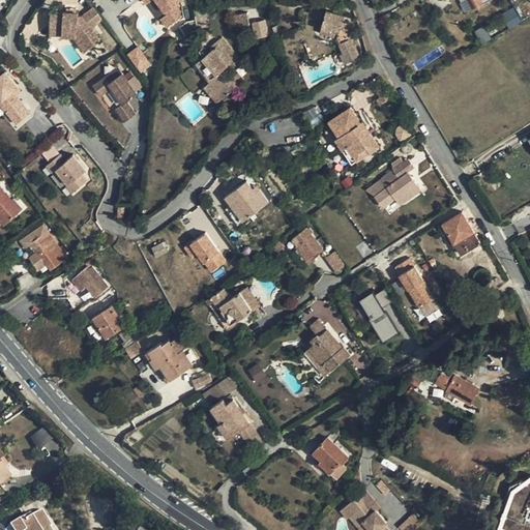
[(151,0),(160,0),(170,11),(164,16),(171,25),(184,15),(180,0),(151,0)]
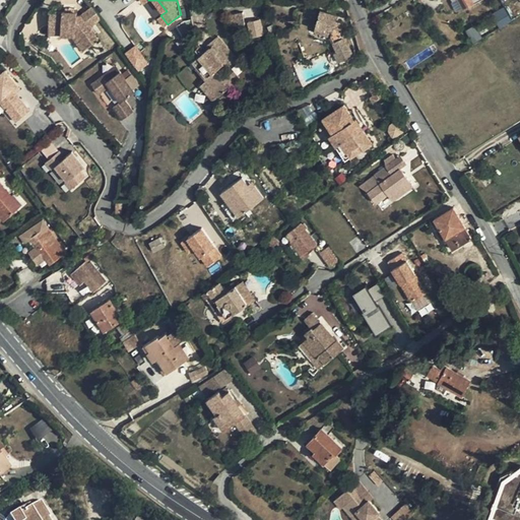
[(452,0),(459,10),(463,8),(458,0),(452,0)]
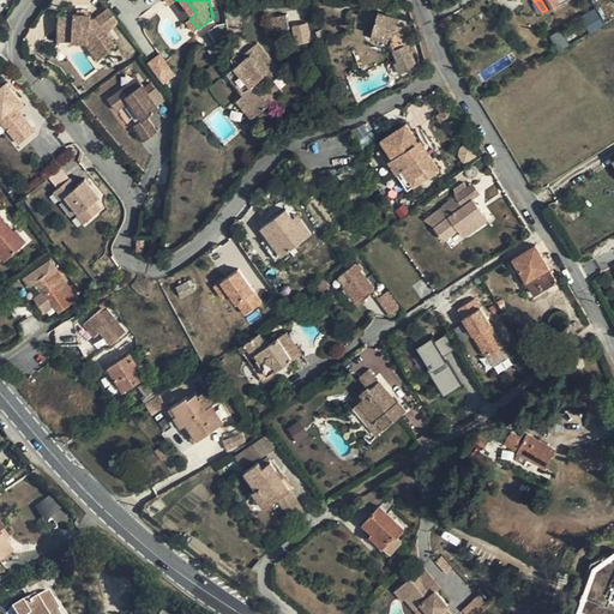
[(613,17),(613,11),(607,0),(558,31),(566,47),(613,17)]
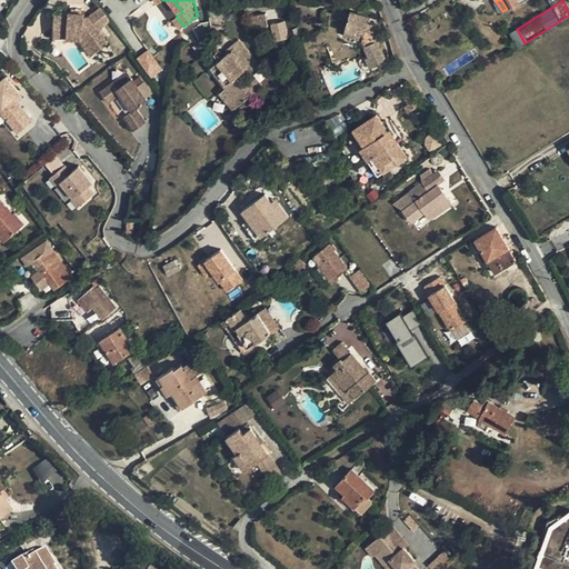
[(109,18),(100,6),(88,16),(83,15),(83,11),(81,11),(71,10),(68,10),(53,9),(52,25),(67,26),(69,29),(68,36),(79,37),(90,52),(107,41),(97,28),(109,18)]
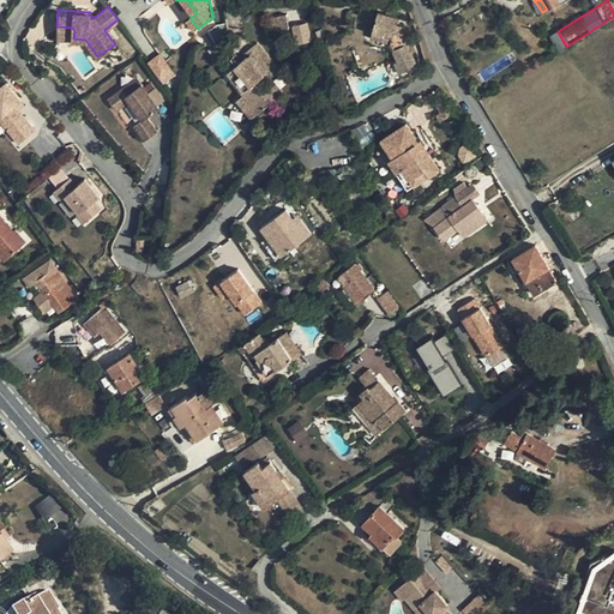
[(392,37),(391,43),(398,60),(395,61),(401,72),(417,64),(408,44),(410,43),(404,30),(396,28),(397,24),(398,17),(378,12),(372,31),(392,37)]
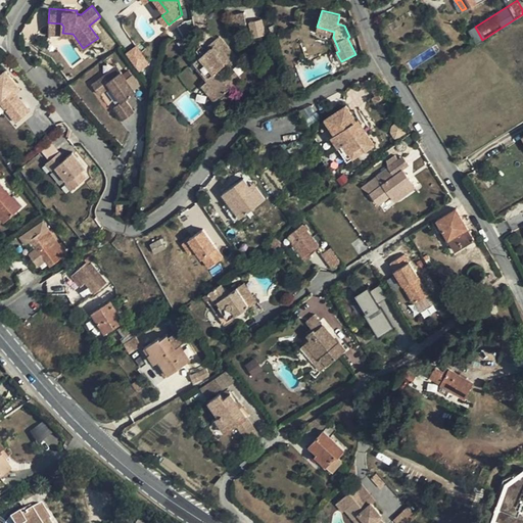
[(244,12),(230,14),(232,27),(246,24),(244,12)]
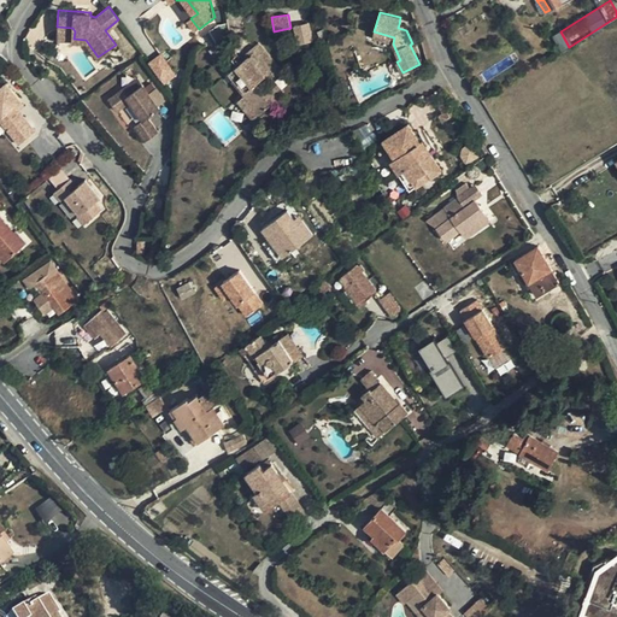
[(295,46),(312,43),(310,24),(293,27),(295,46)]
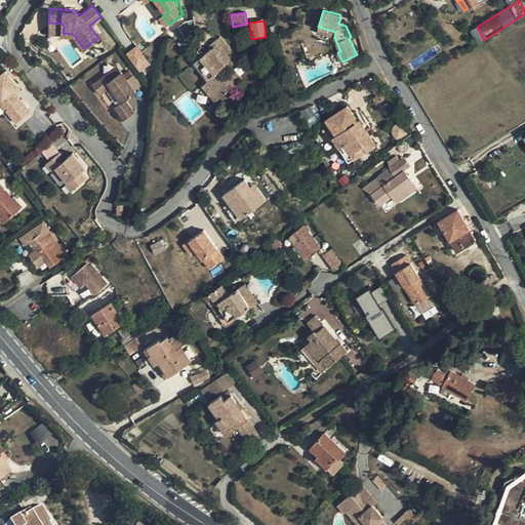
[(62,24),(48,23),(47,31),(63,33),(64,27),(62,24)]
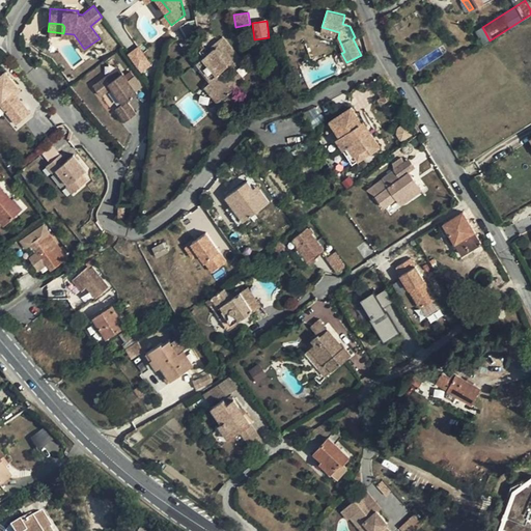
[(320,32),(338,37),(339,32),(322,27),(320,32)]
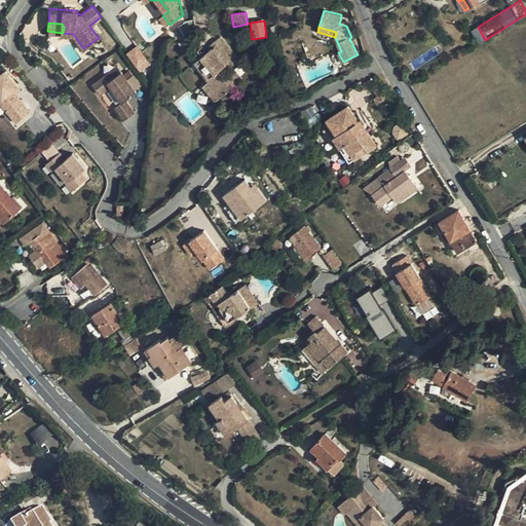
[(220,35),(208,45),(210,47),(194,61),(210,79),(209,81),(221,97),(222,97),(242,80),(235,72),(226,80),(219,72),(226,67),(229,70),(240,61),(220,35)]
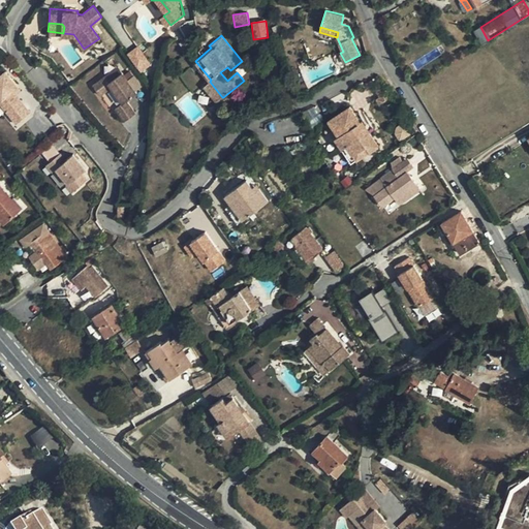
[(126,55),(141,73),(152,65),(137,47),(126,55)]
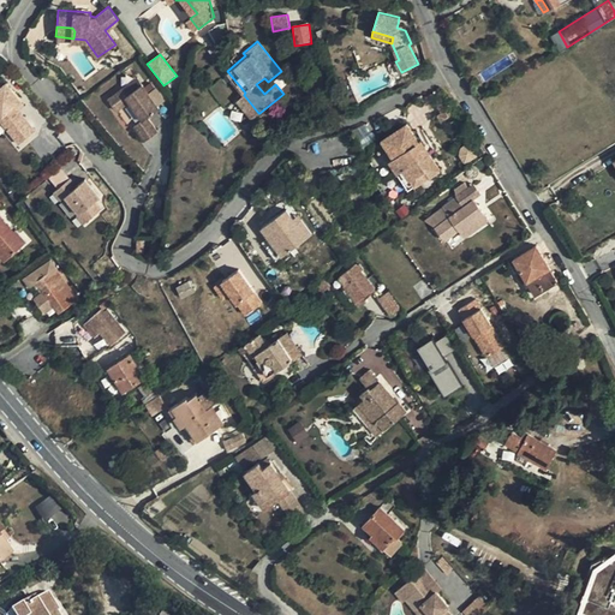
[(139,78),(130,84),(135,91),(144,84),(139,78)]
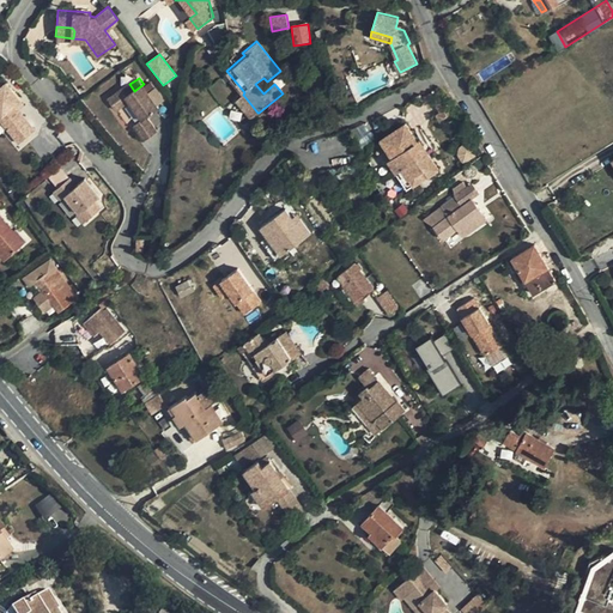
[(129,84),(111,96),(120,108),(132,99),(144,116),(137,122),(146,135),(158,127),(147,114),(159,105),(144,84),(134,91),(129,84)]
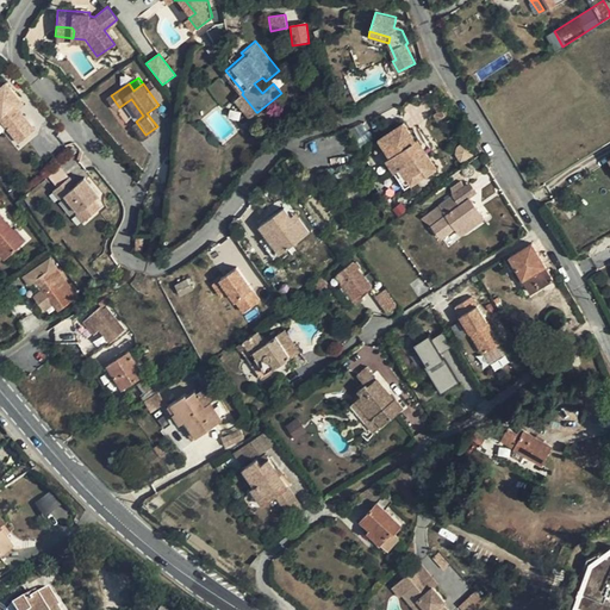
[(5,89),(0,93),(0,117),(2,120),(0,123),(0,124),(10,136),(13,132),(26,145),(37,135),(18,114),(14,111),(20,106),(5,89)]
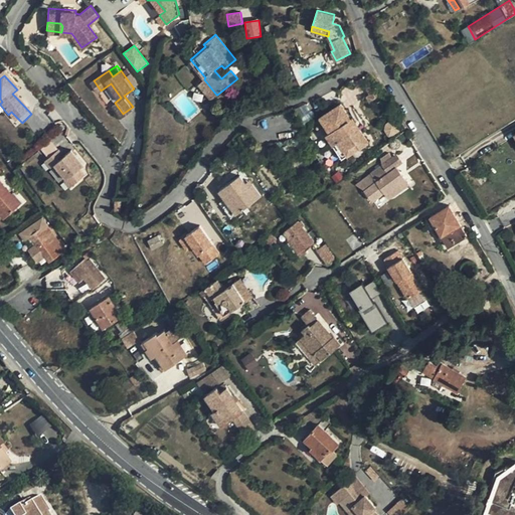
[(210,100),(216,95),(204,79),(198,84),(210,100)]
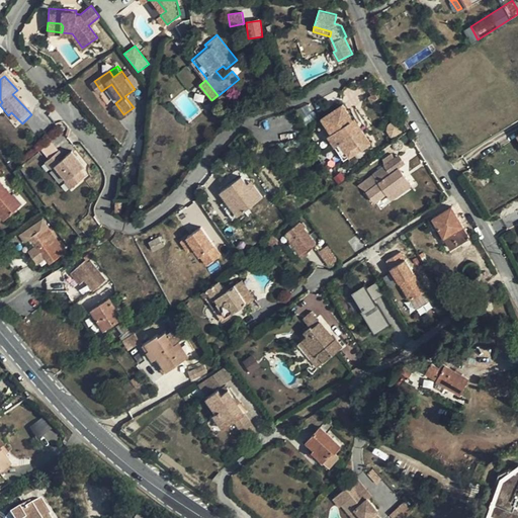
[(355,130),(358,127),(364,122),(358,112),(351,116),(342,103),(321,117),(330,132),(326,135),(332,145),(335,143),(339,151),(336,153),(341,160),(364,145),(355,130)]
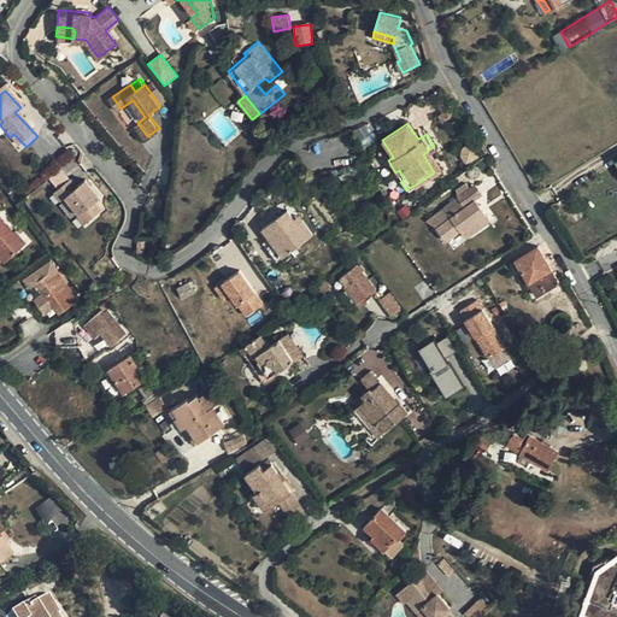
[(13,134),(10,137),(22,151),(27,147),(13,134)]
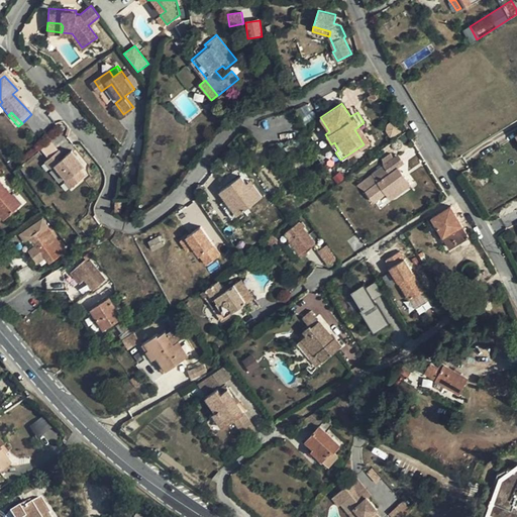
[(368,142),(357,127),(354,129),(364,144),(368,142)]
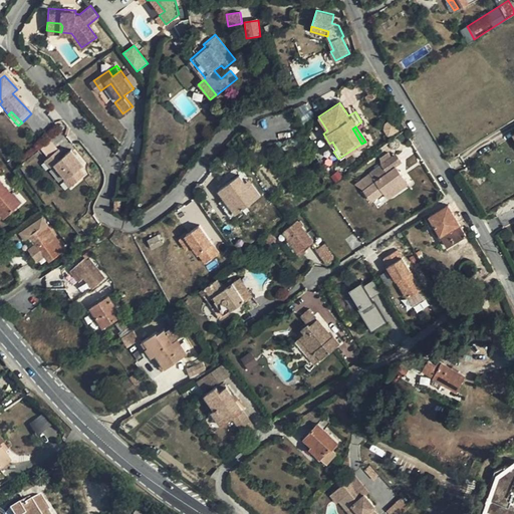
[(62,151),(50,163),(57,170),(60,167),(72,180),(71,181),(77,188),(91,176),(85,169),(89,166),(75,152),(68,158),(62,151)]
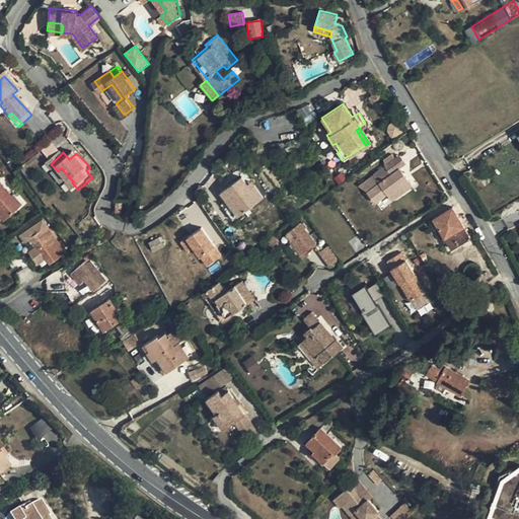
[(399,168),(404,164),(398,156),(385,165),(391,173),(399,168)]
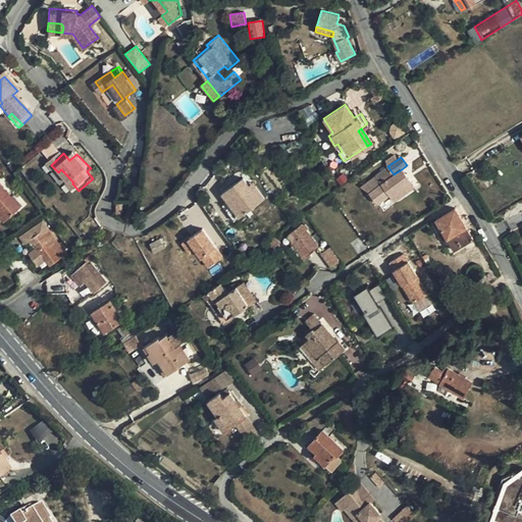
[(394,174),(387,166),(376,174),(385,188),(374,196),(382,208),(395,199),(397,199),(414,187),(402,169),(394,174)]
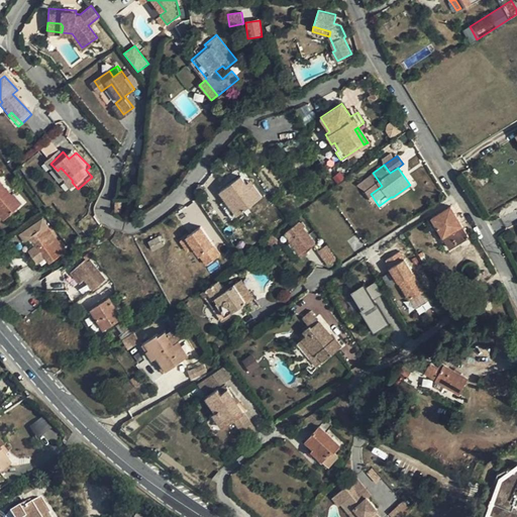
[(217,194),(235,218),(263,198),(250,182),(246,185),(240,177),(217,194)]
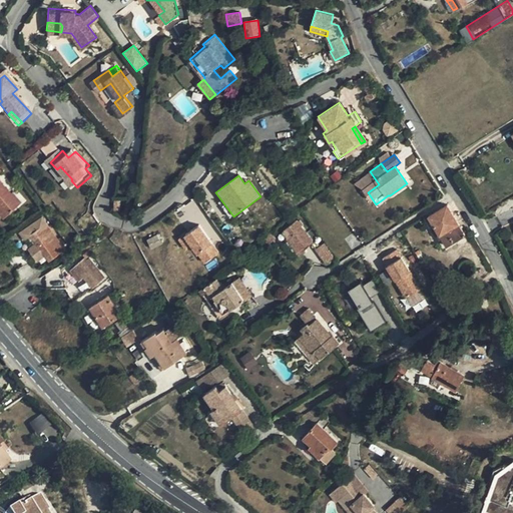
[(0,213),(4,217),(21,202),(13,192),(11,193),(0,180),(0,213)]
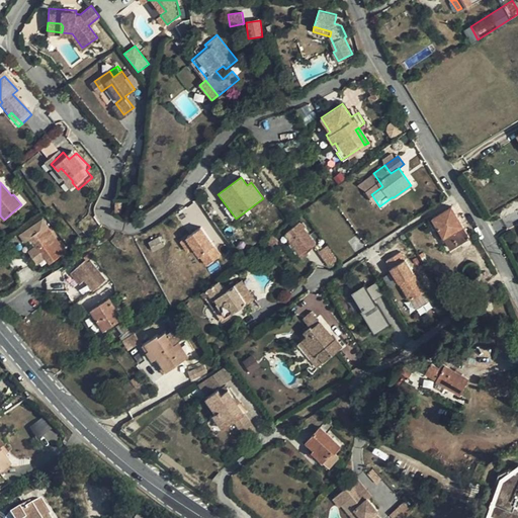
[(344,183),(334,191),(337,195),(347,187),(344,183)]
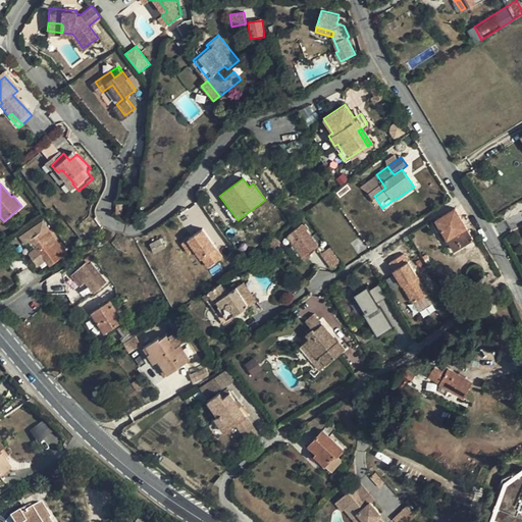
[(455,250),(474,239),(456,208),(436,220),(455,250)]
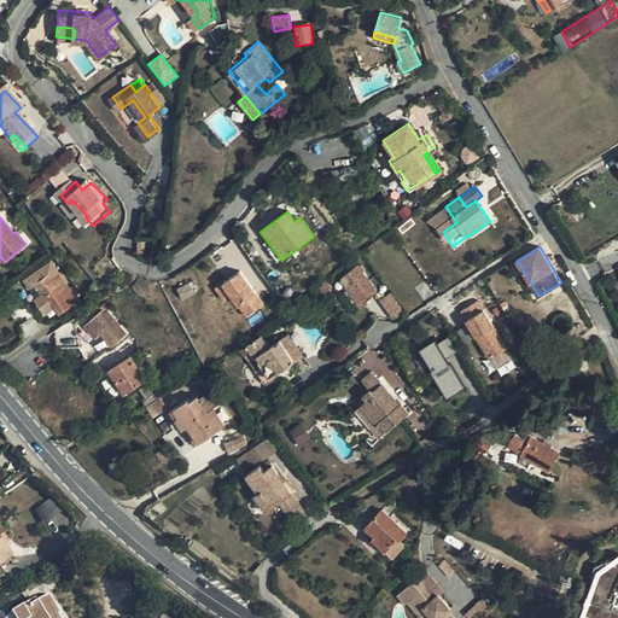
[(77,301),(51,261),(25,279),(31,287),(39,283),(46,292),(36,301),(46,314),(56,307),(62,314),(73,307),(71,305),(77,301)]
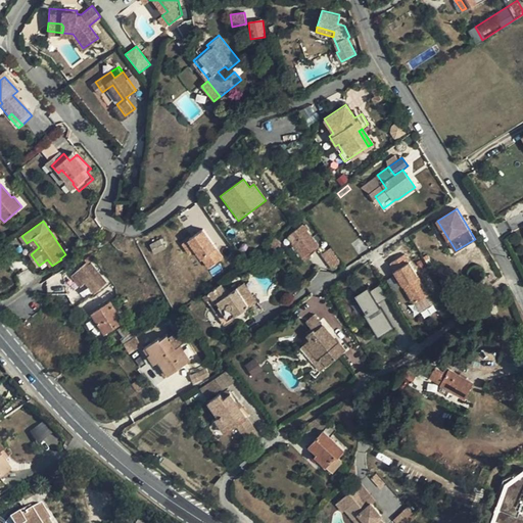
[(306,225),(303,226),(302,226),(291,234),(295,240),(298,239),(308,253),(319,246),(307,231),(308,229),(306,225)]
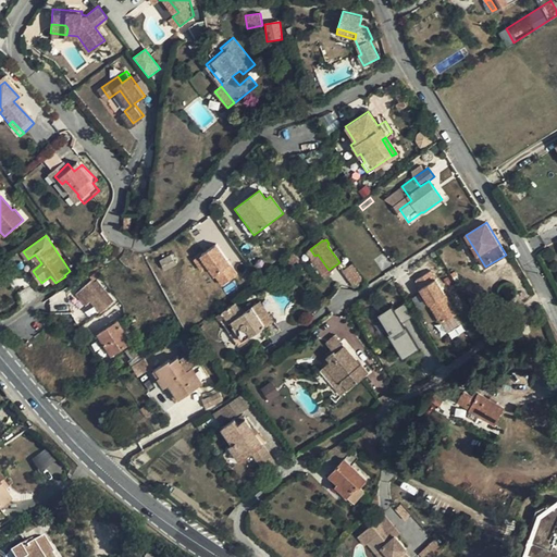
[(198,257),(221,288),(238,275),(215,244),(198,257)]
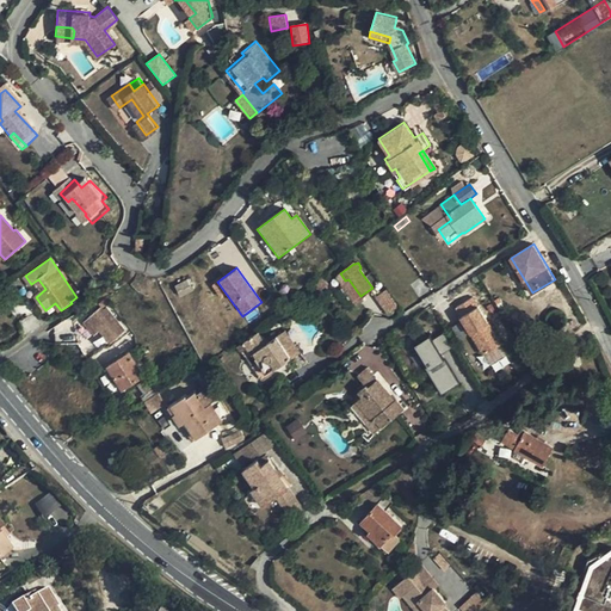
[(313,298),(322,292),(320,287),(310,294),(313,298)]
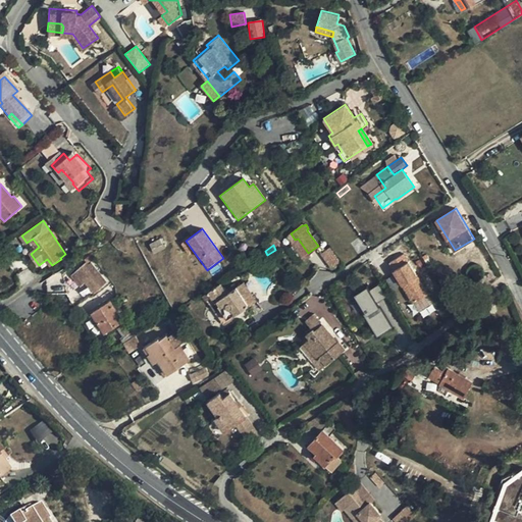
[(329,267),(340,261),(330,247),(320,254),(329,267)]
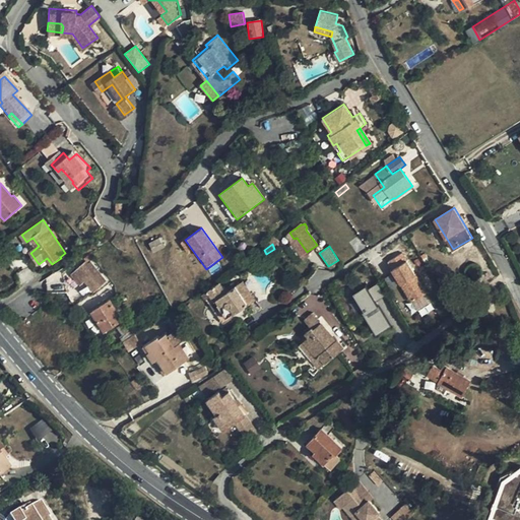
[(385,276),(399,267),(397,263),(404,257),(397,247),(376,262),(373,257),(367,261),(374,271),(380,268),(385,276)]
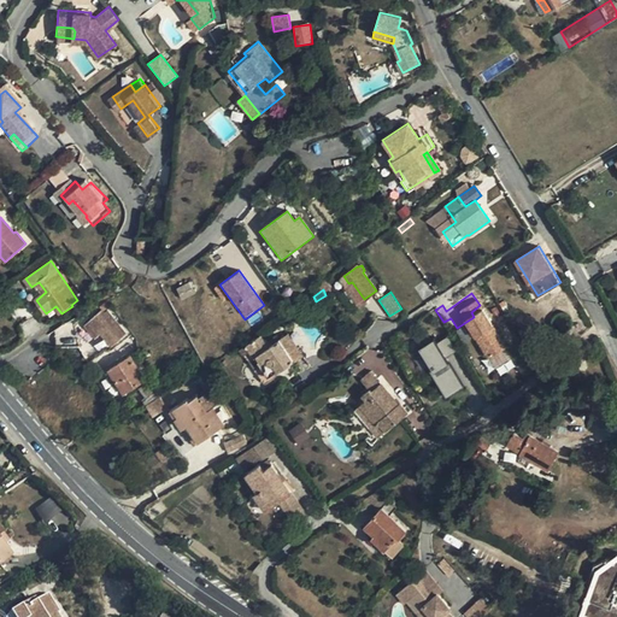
[(310,312),(307,309),(294,318),(297,322),(310,312)]
